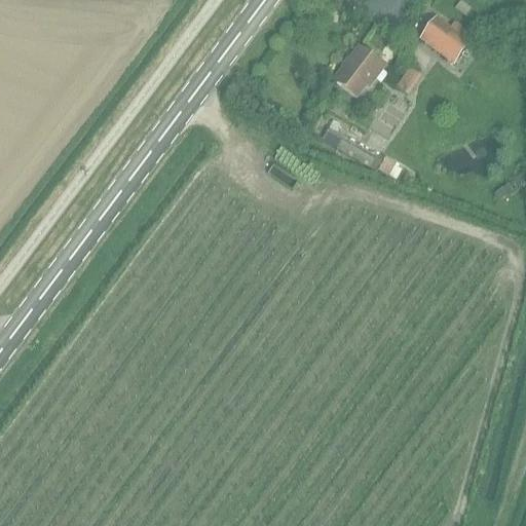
[(453,65),(468,45),(436,21),(420,40),(453,65)]
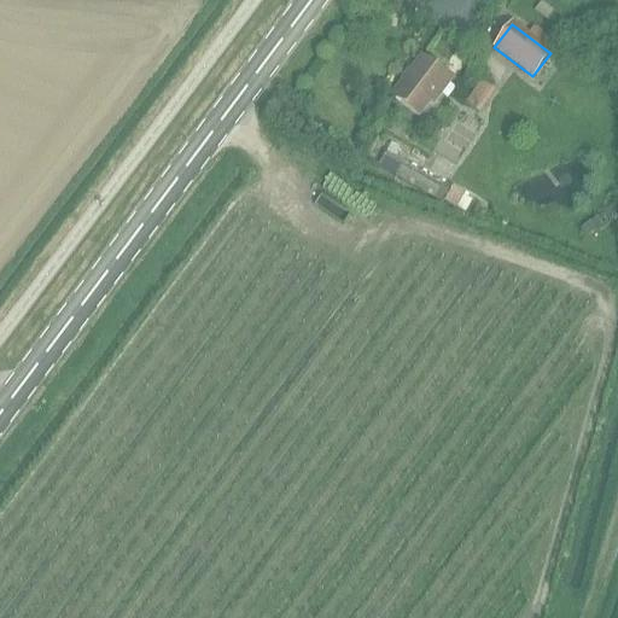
[(432,104),(450,80),(421,58),(391,97),(418,117),(429,101),(432,104)]
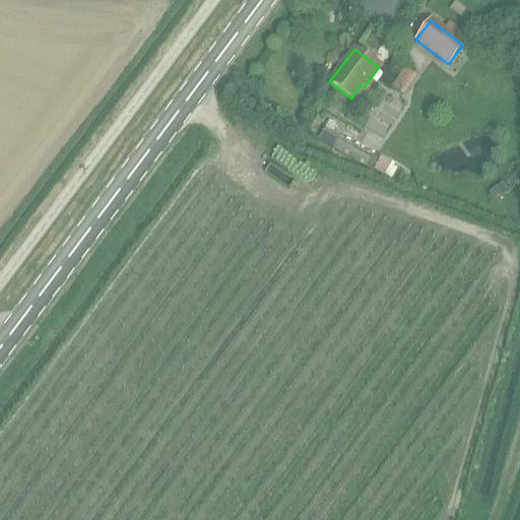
[(387,84),(399,92),(413,71),(402,63),(387,84)]
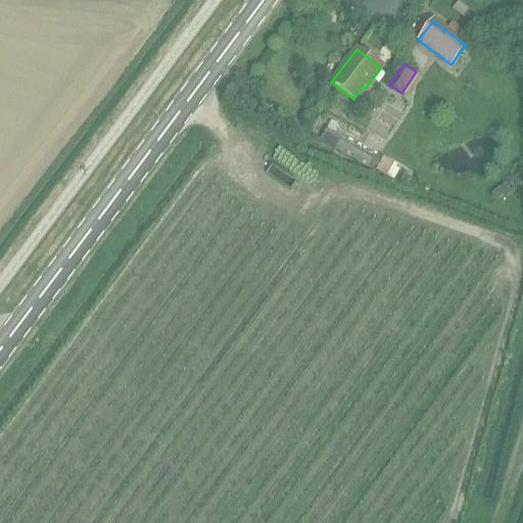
[(340,137),(328,129),(321,141),(334,148),(373,172),(380,159),(340,137)]
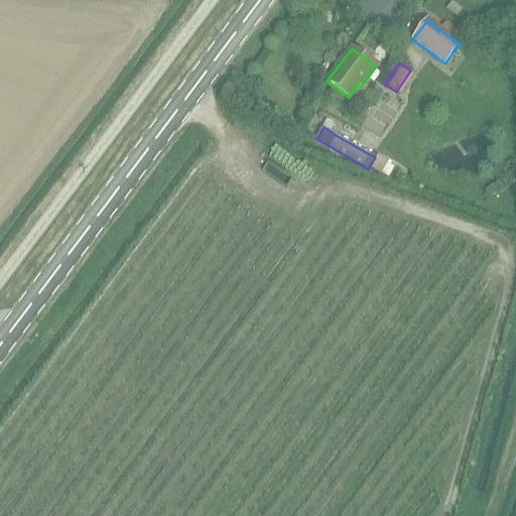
[(388,163),(376,156),(375,157),(368,169),(380,176),(388,163)]
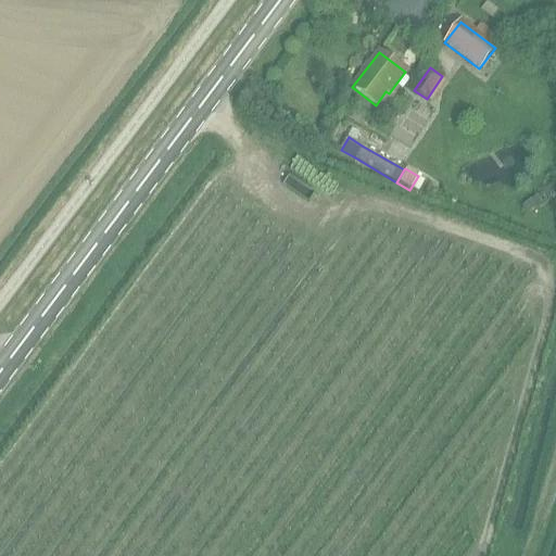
[(530,201),(522,206),(527,213),(534,209),(530,201)]
